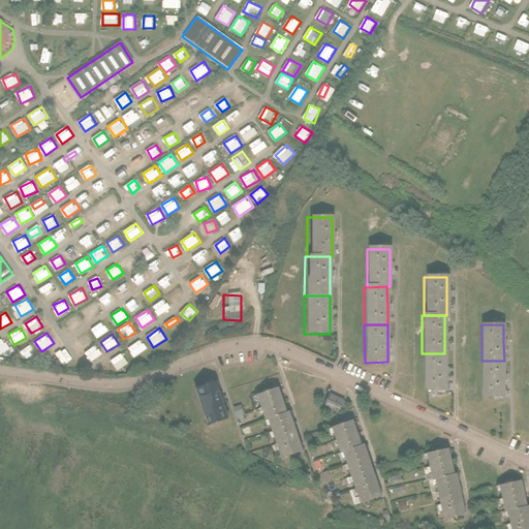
[(0,355),(10,348),(3,338),(0,339),(0,355)]
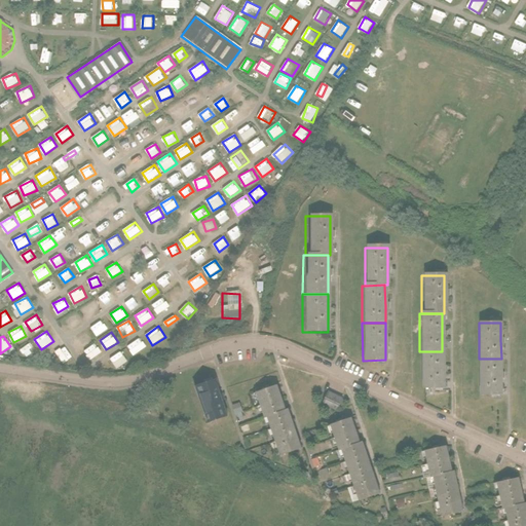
[(134,355),(147,347),(141,337),(127,346),(134,355)]
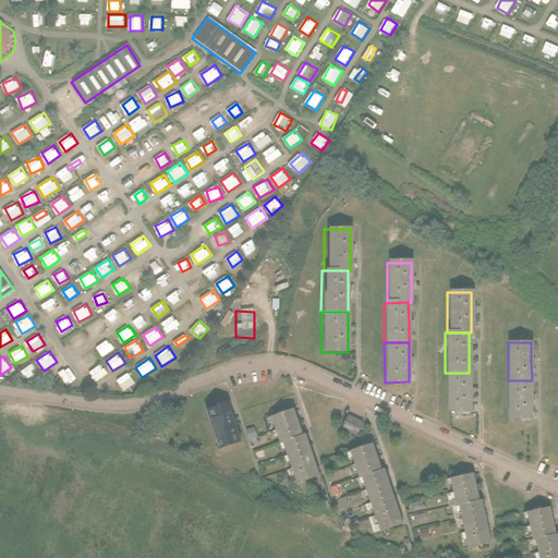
[(23,371),(28,378),(37,373),(32,364),(23,371)]
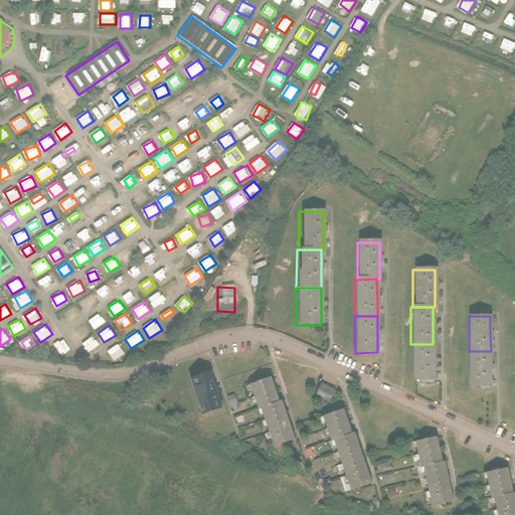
[(90,353),(101,345),(94,336),(82,343),(90,353)]
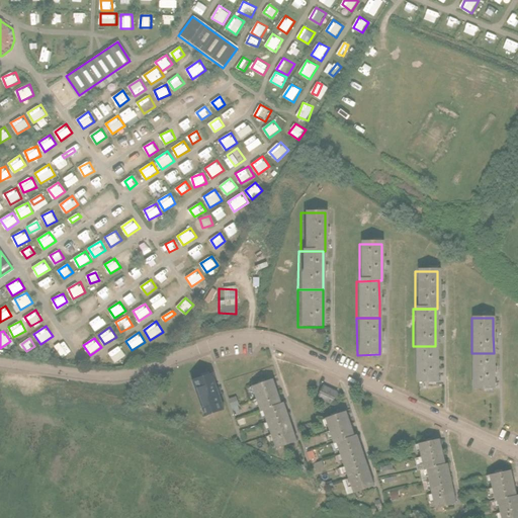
[(120,345),(109,352),(116,362),(126,355),(120,345)]
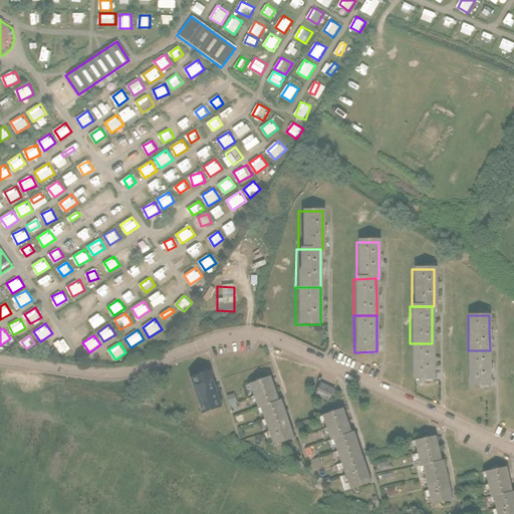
[(432,361),(432,343),(410,343),(411,380),(432,379),(432,361)]
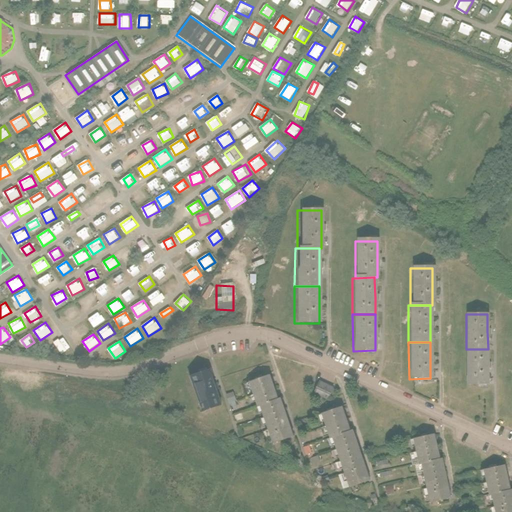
[(488,349),(466,349),(466,383),(488,383),(488,365),(488,349)]
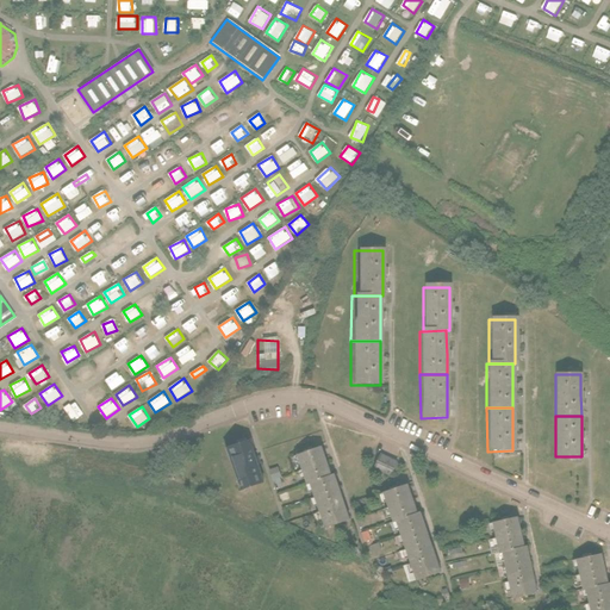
[(224,449),(237,493),(259,487),(246,443),(224,449)]
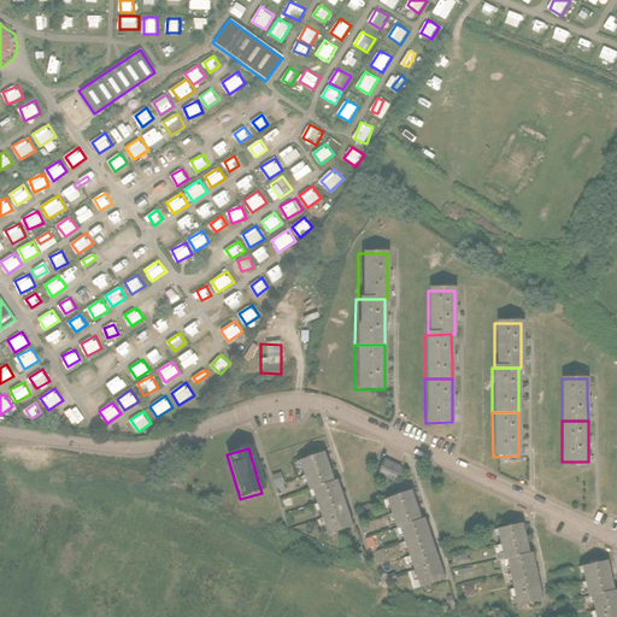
[(319,454),(294,463),(299,479),(324,470),(319,454)]
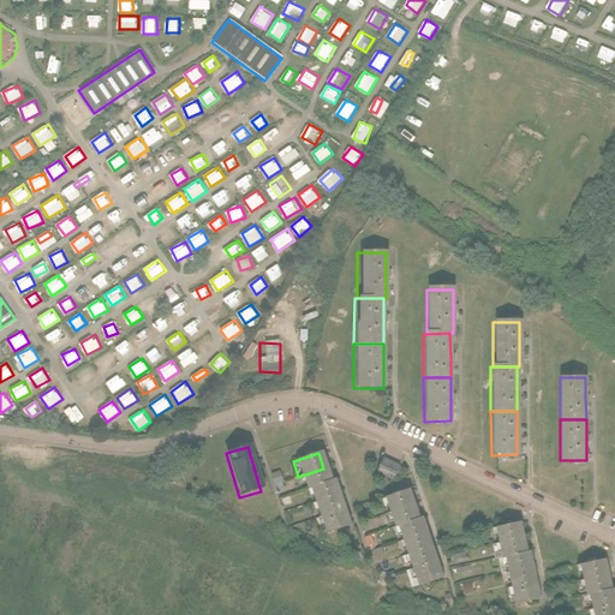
[(394,484),(400,472),(378,461),(374,473),(394,484)]
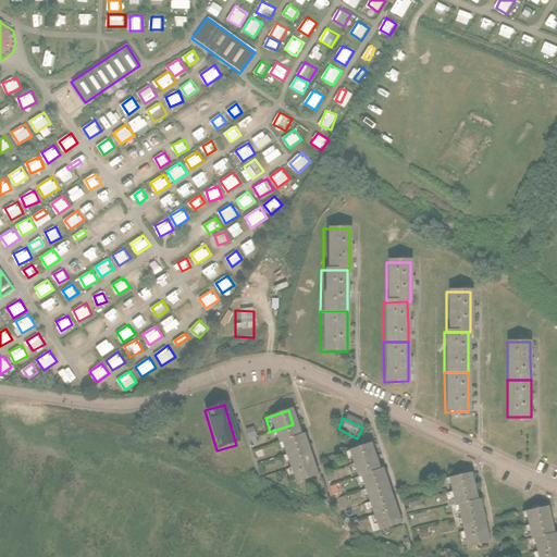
[(293,424),(270,432),(274,445),(279,444),(297,438),(293,424)]
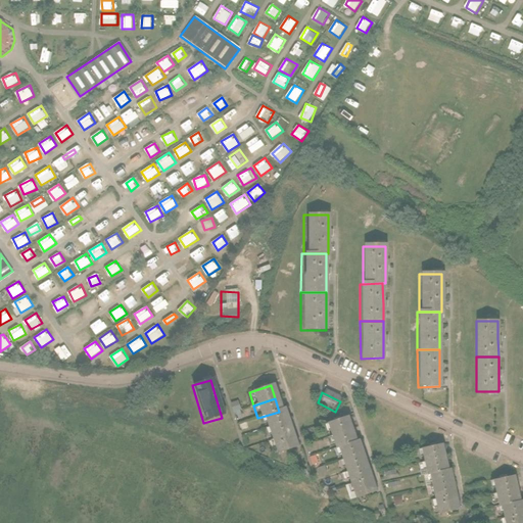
[(279,412),(262,417),(266,430),(287,423),(282,410),(279,412)]
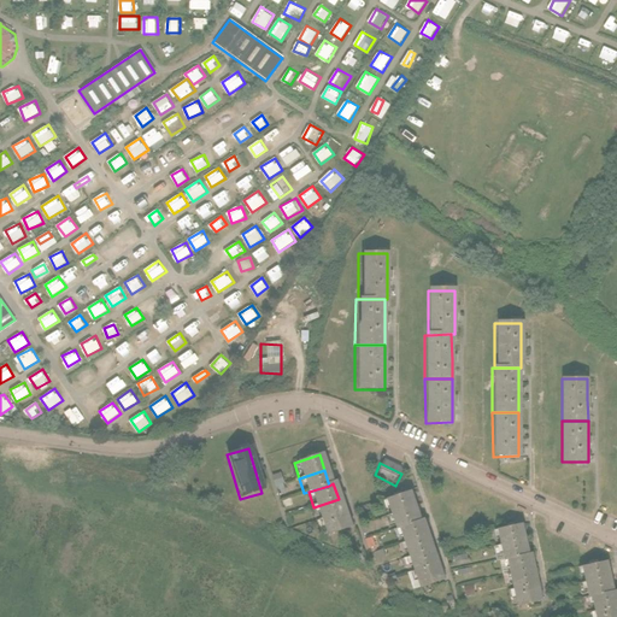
[(407,497),(385,504),(388,518),(412,511),(407,497)]
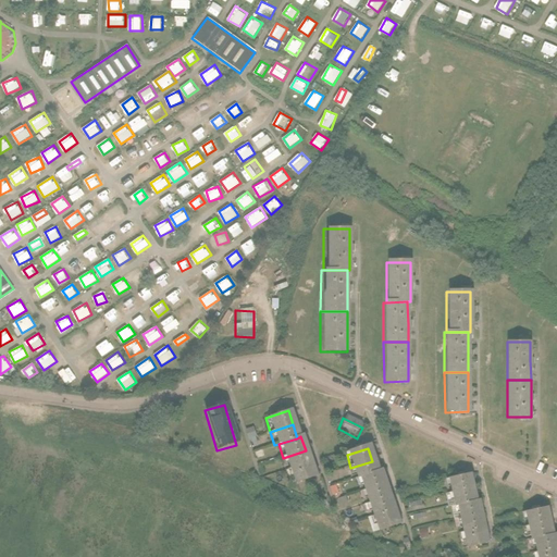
[(306,450),(283,458),(287,472),(310,465),(306,450)]
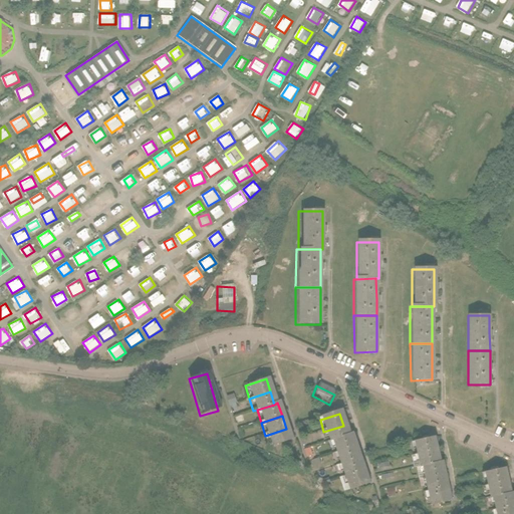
[(343,426),(323,432),(327,443),(329,442),(346,437),(343,426)]
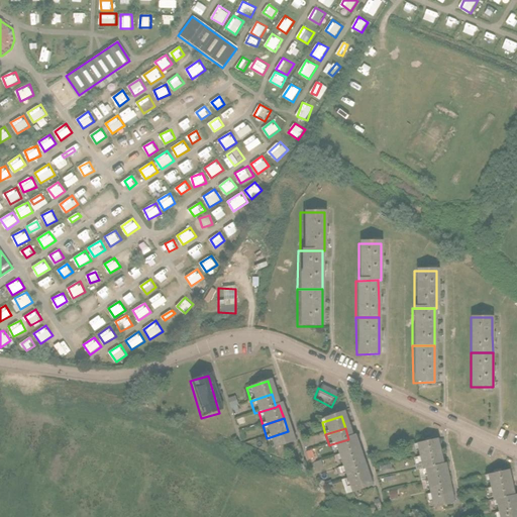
[(288,431),(267,438),(271,451),(292,444),(288,431)]
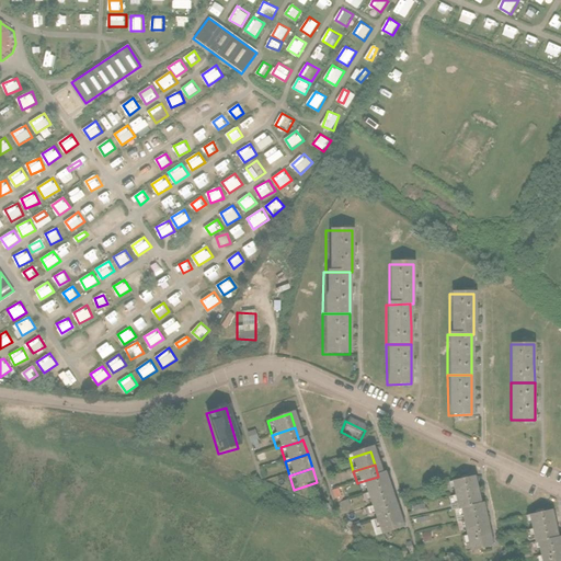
[(378,477),(359,482),(365,497),(388,490),(384,474),(378,477)]
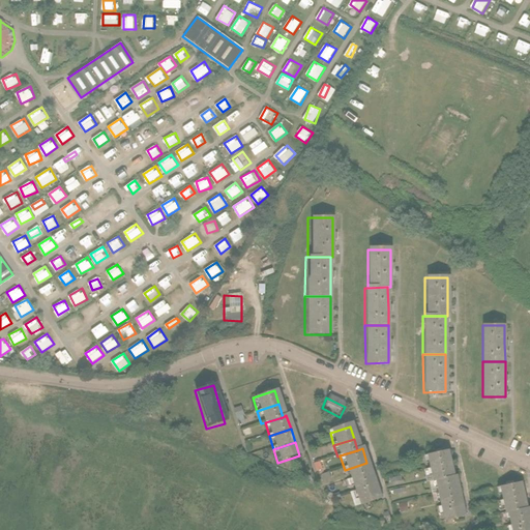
[(446,453),(424,458),(427,469),(448,465),(446,453)]
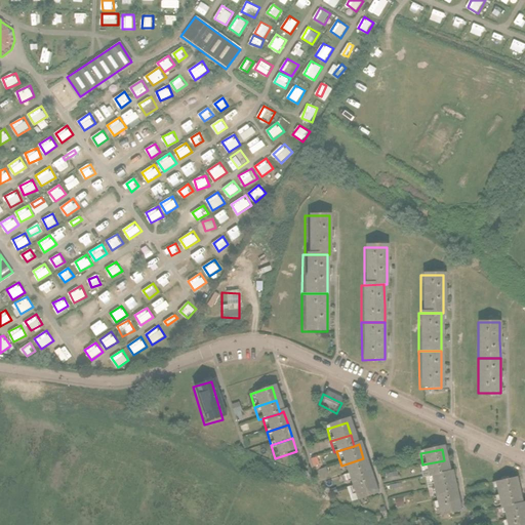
[(363,458),(341,466),(346,478),(367,471),(363,458)]
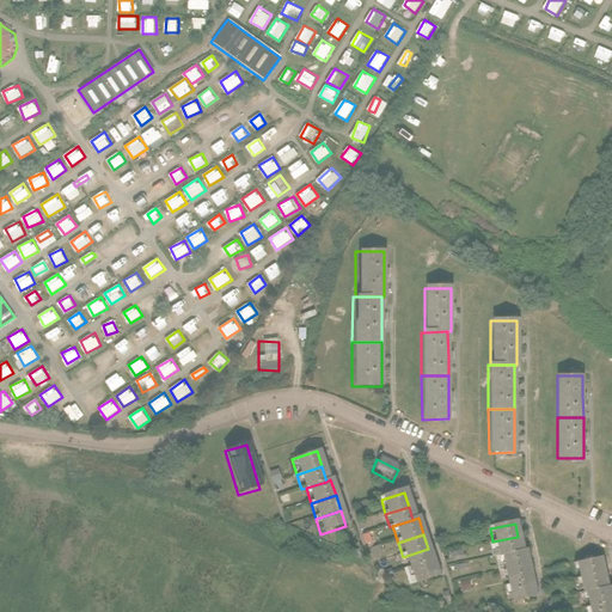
[(518,537),(493,542),(495,555),(499,555),(520,550),(518,537)]
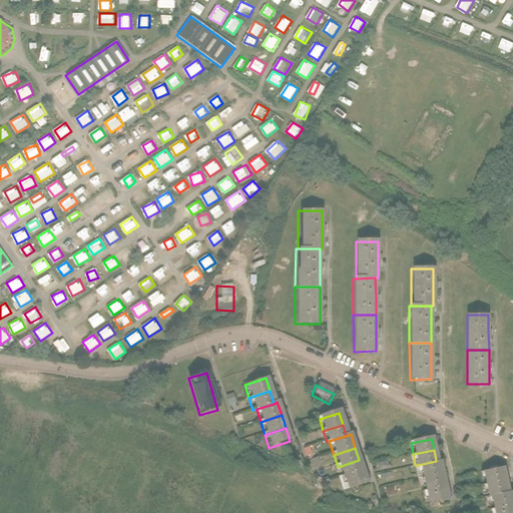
[(359,460),(338,467),(342,479),(363,472),(359,460)]
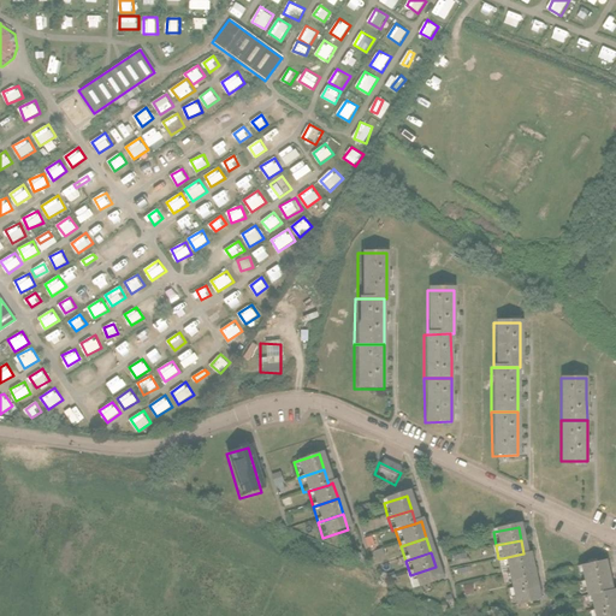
[(523,554),(502,558),(505,575),(531,570),(527,554),(523,554)]
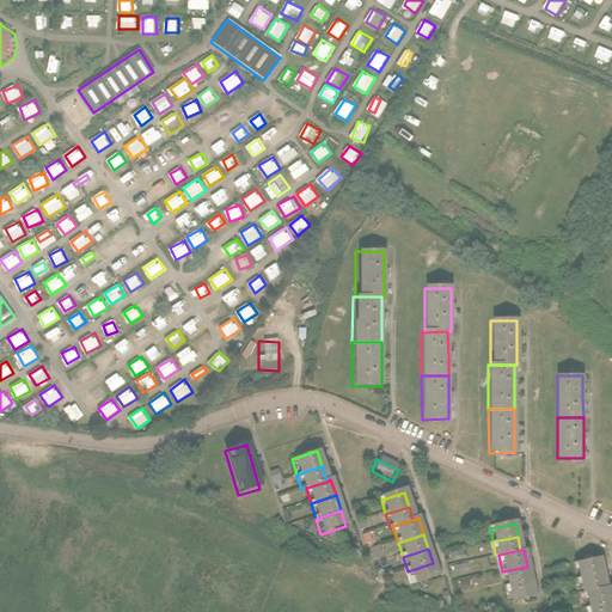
[(573,564),(576,579),(603,574),(599,560),(573,564)]
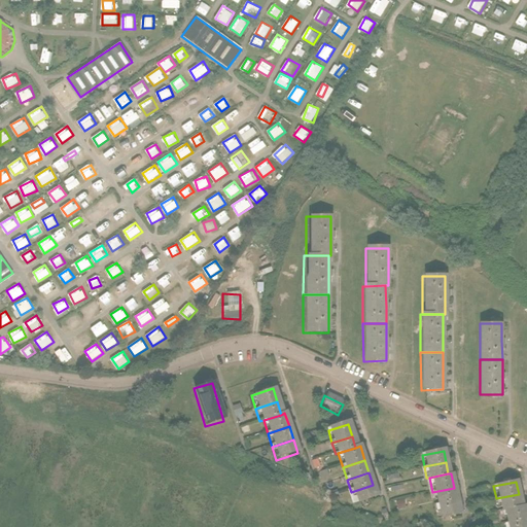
[(373,485),(351,492),(355,505),(377,498),(373,485)]
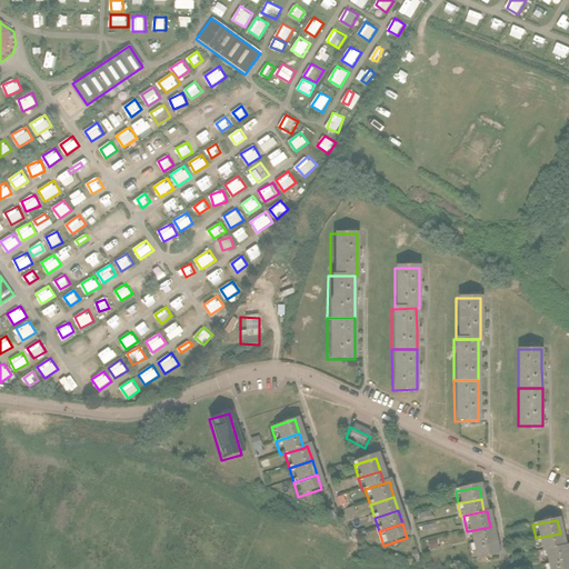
[(490,527),(467,531),(470,547),(493,541),(490,527)]
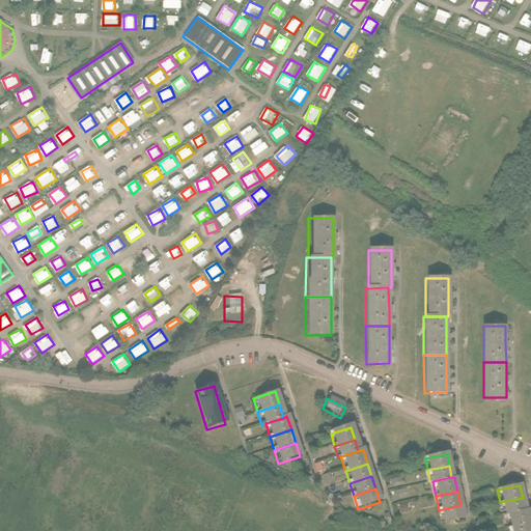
[(525,510),(523,498),(500,502),(502,514),(505,514),(525,510)]
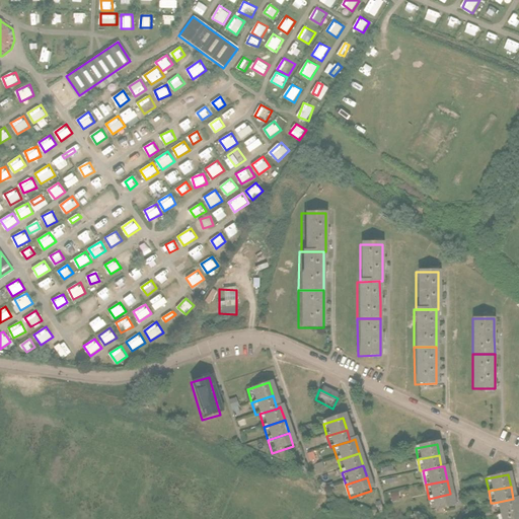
[(450,494),(429,499),(432,512),(453,508),(450,494)]
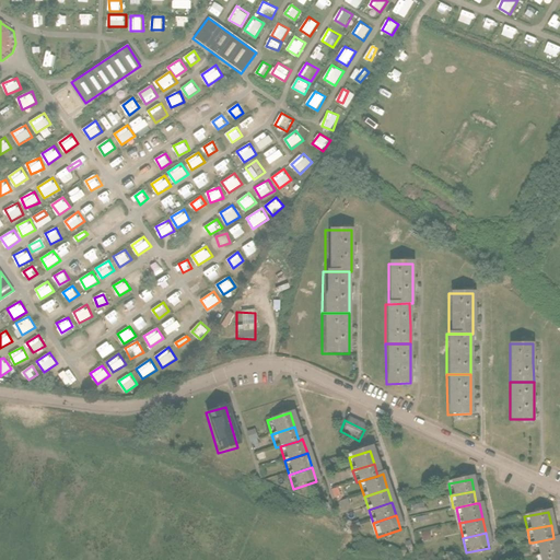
[(533,543),(536,557),(559,552),(556,537),(553,538),(533,543)]
